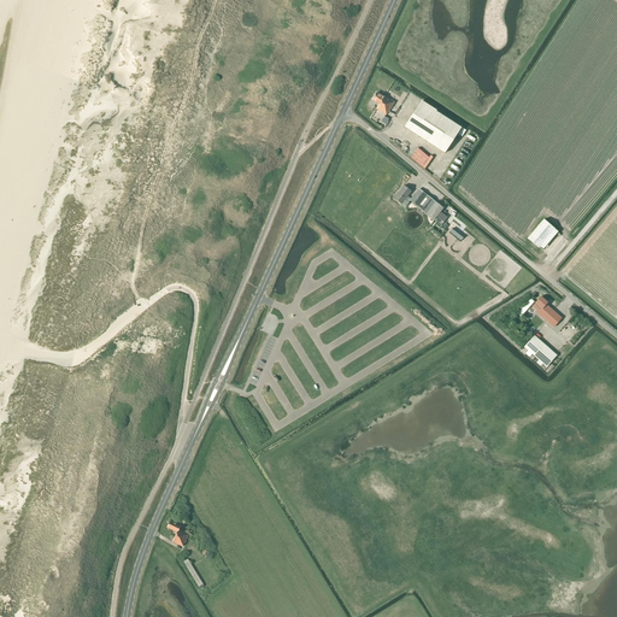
[(385,97),(376,93),(371,100),(380,105),(376,110),(386,116),(388,111),(389,112),(394,103),(385,97)]
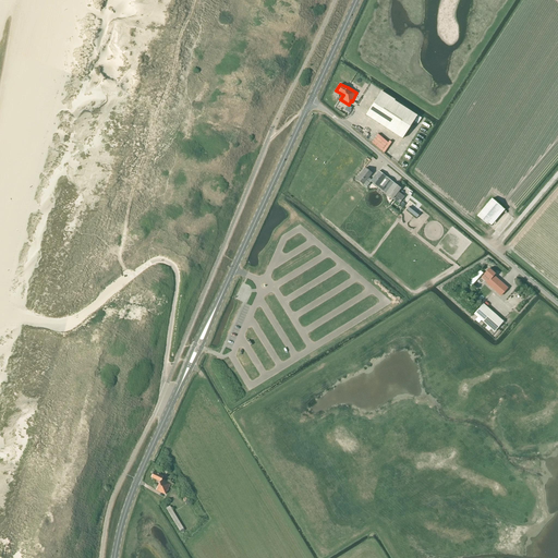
[(380,93),(366,114),(402,140),(414,121),(417,117),(380,93)]
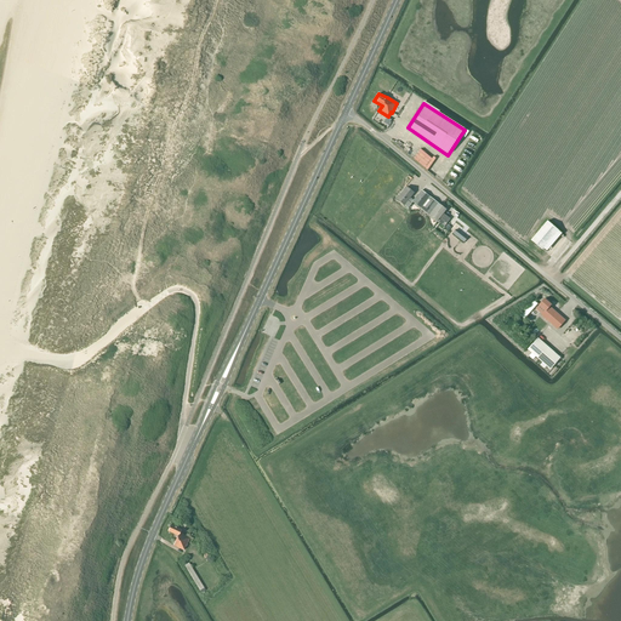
[(397,199),(408,209),(412,203),(437,222),(446,210),(421,191),(414,200),(410,198),(414,193),(406,187),(397,199)]
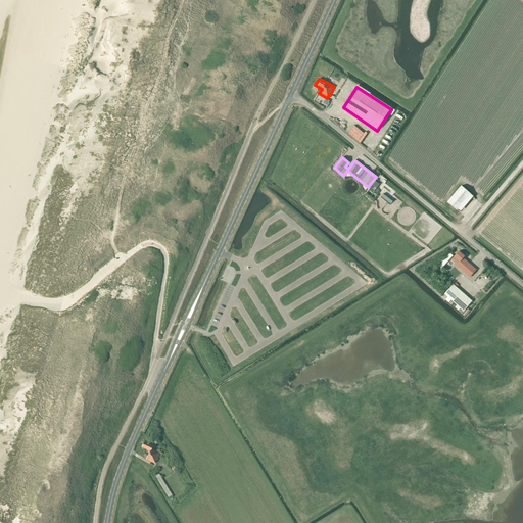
[(470,194),(461,186),(446,202),(457,210),(470,194)]
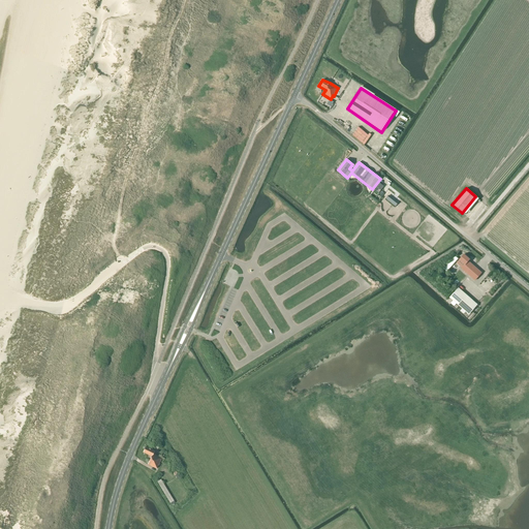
[(468,261),(469,259),(464,255),(459,259),(460,260),(457,263),(462,268),(461,269),(474,281),(481,273),(468,261)]
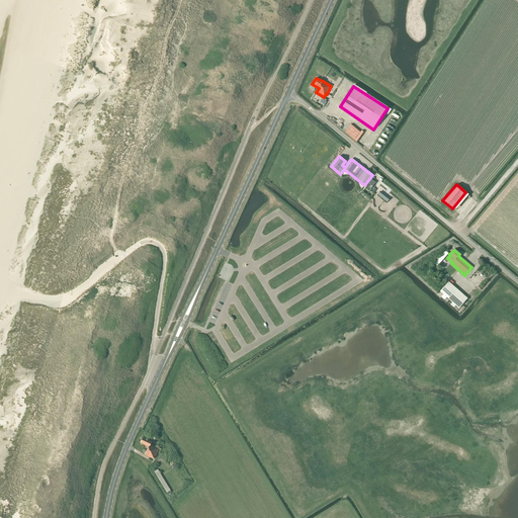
[(448,282),(440,291),(459,308),(467,298),(448,282)]
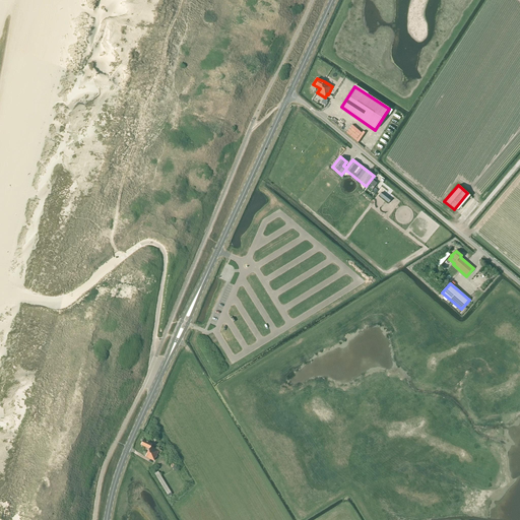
[(141,445),(149,448),(145,457),(153,461),(155,457),(156,458),(160,450),(151,446),(152,443),(143,439),(141,445)]
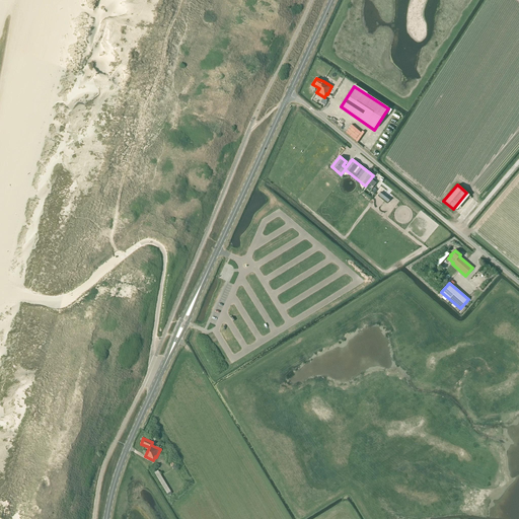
[(168,496),(172,493),(158,470),(154,472),(168,496)]
